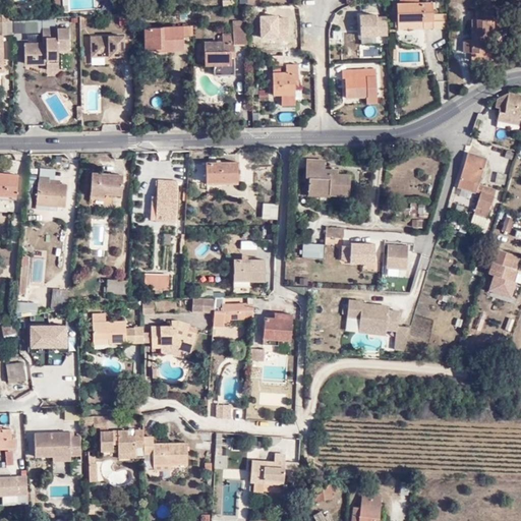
[(62,0),(63,13),(97,11),(95,0),(62,0)]
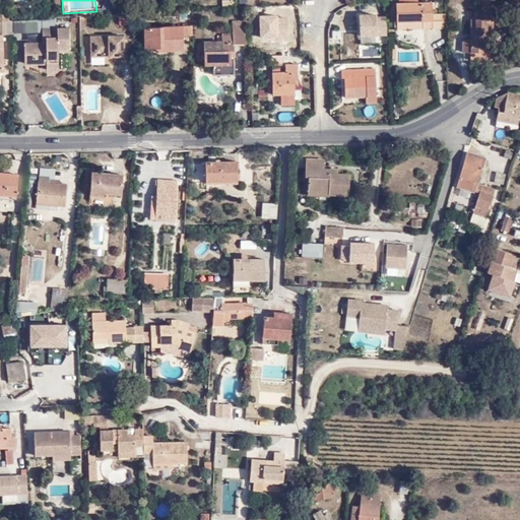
[(417,0),(402,0),(402,3),(397,3),(397,21),(424,21),(424,29),(433,28),(433,15),(433,2),(418,2),(417,0)]
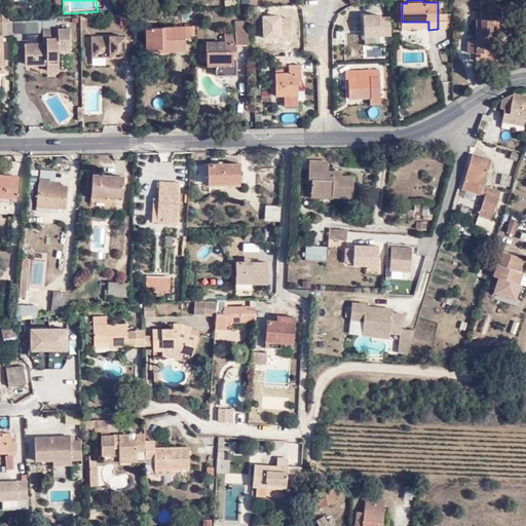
[(452,15),(438,15),(438,29),(453,29),(452,15)]
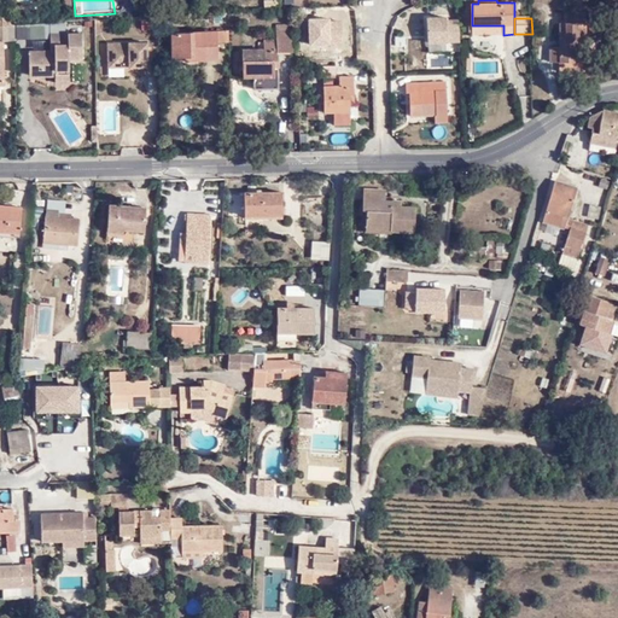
[(334,19),(334,56),(348,56),(347,19),(334,19)]
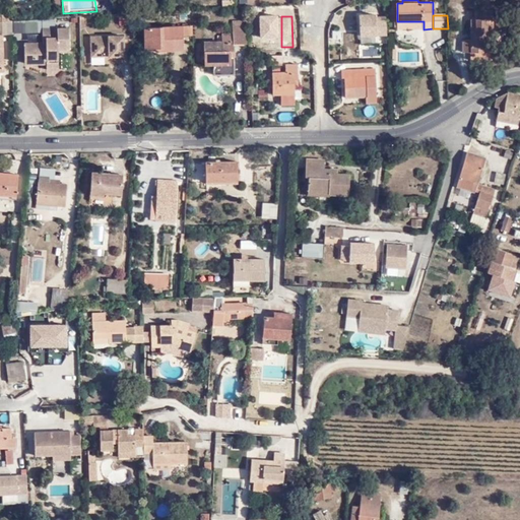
[(387,16),(360,16),(360,40),(387,40),(387,16)]
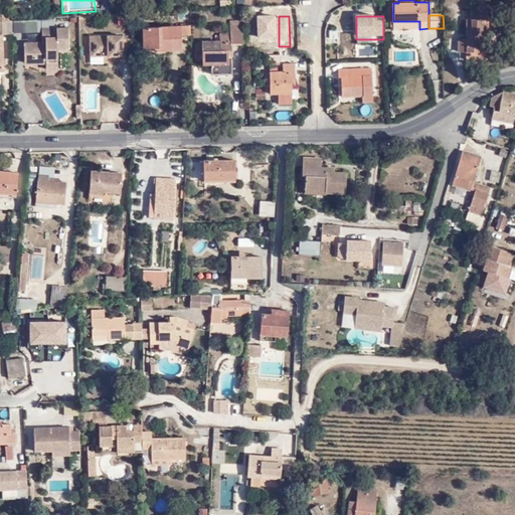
[(37,19),(12,20),(12,32),(37,32),(37,19)]
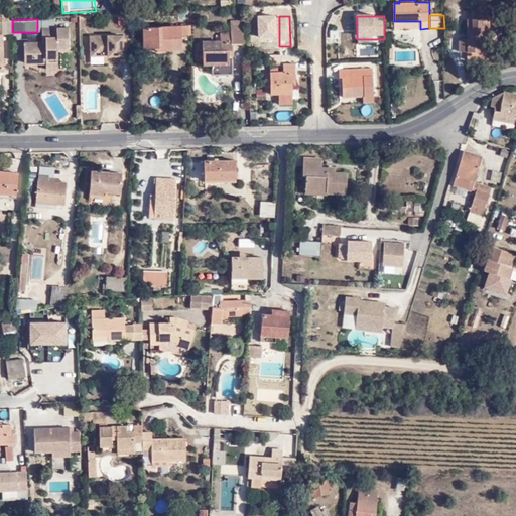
[(461,39),(460,51),(476,52),(477,47),(490,47),(490,20),(469,20),(469,39),(461,39)]
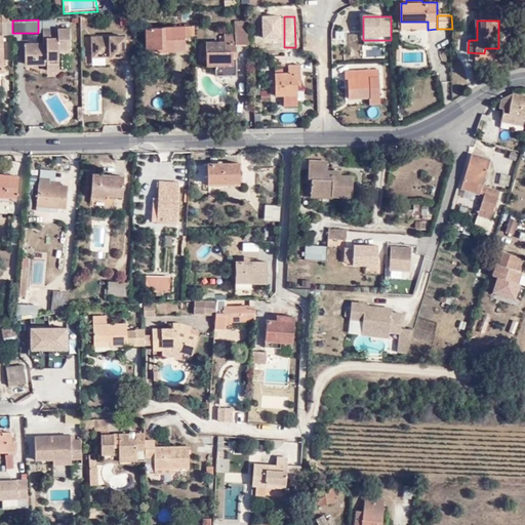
[(185,26),(145,26),(147,46),(164,46),(164,50),(185,49),(185,36),(195,36),(195,26),(185,26)]
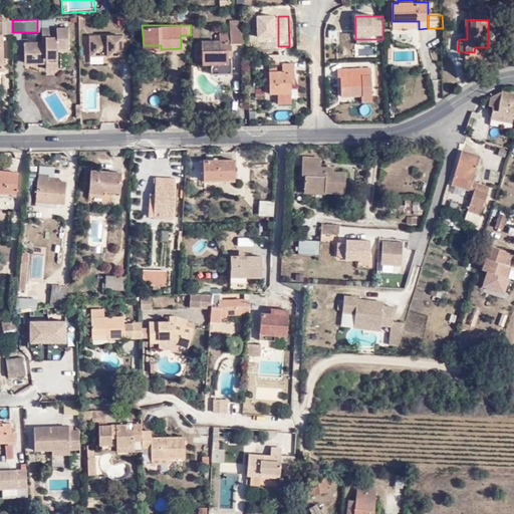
[(233,26),(233,34),(234,34),(234,44),(246,43),(246,26),(233,26)]
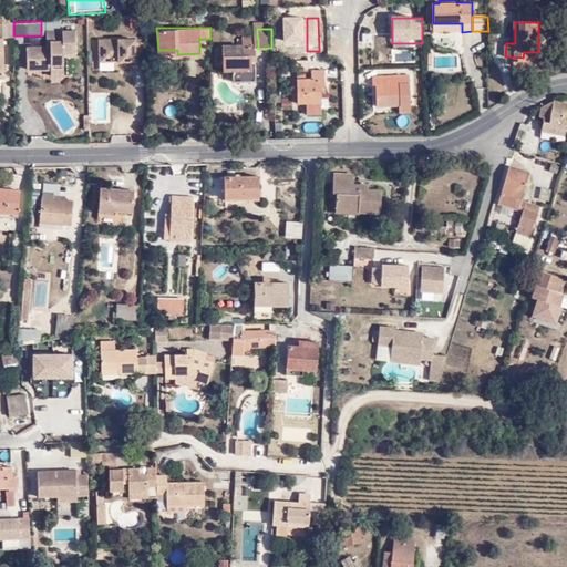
[(63,52),(76,52),(75,31),(47,32),(47,50),(38,51),(38,48),(27,49),(27,70),(50,70),(50,74),(63,74),(63,57),(63,52)]
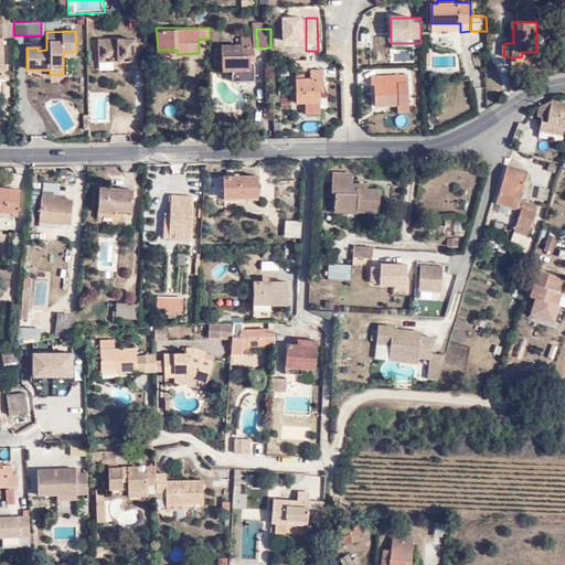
[(258,62),(257,49),(257,38),(256,38),(242,39),(242,46),(222,48),(223,71),(231,71),(254,70),(255,62),(258,62)]
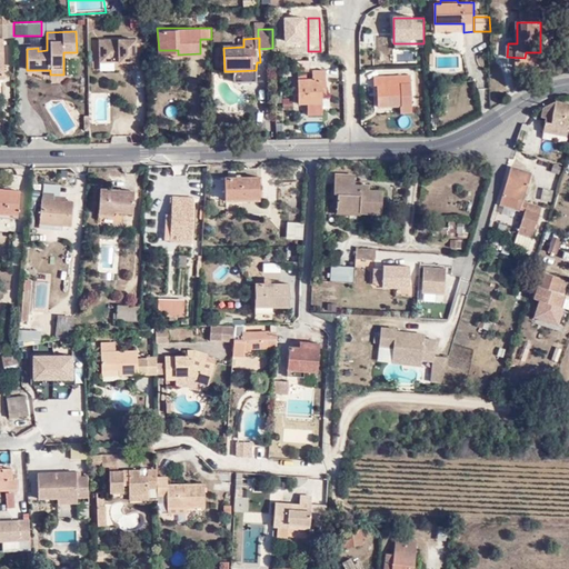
[(148,70),(148,43),(138,43),(137,39),(99,40),(100,63),(137,62),(137,70),(148,70)]
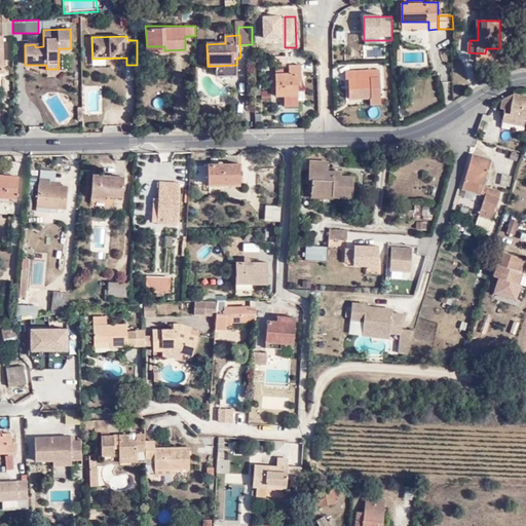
[(342,53),(334,53),(334,62),(342,62),(342,53)]
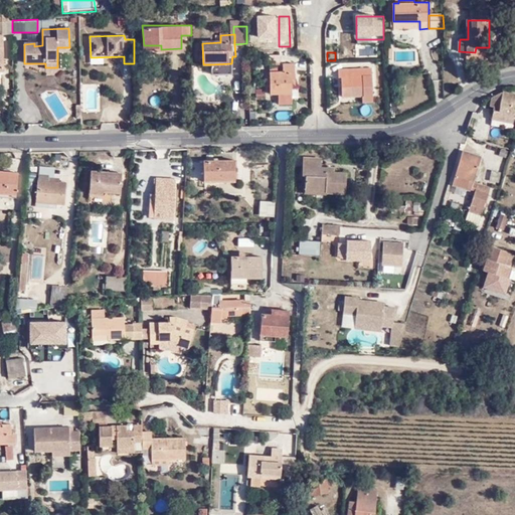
[(475,52),(469,52),(469,60),(480,60),(480,52),(475,52)]
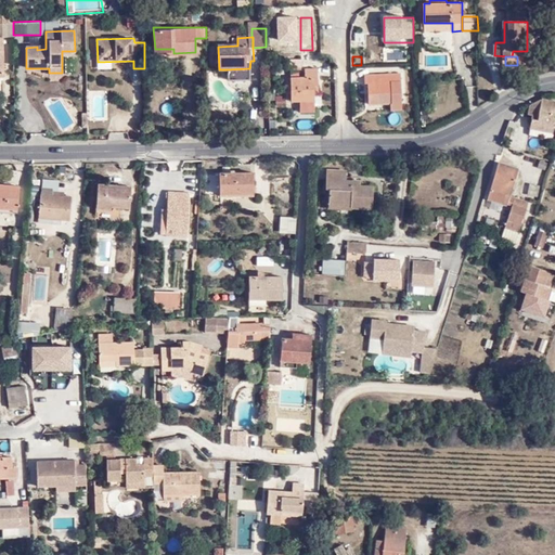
[(301,60),(288,60),(288,68),(301,68),(301,60)]
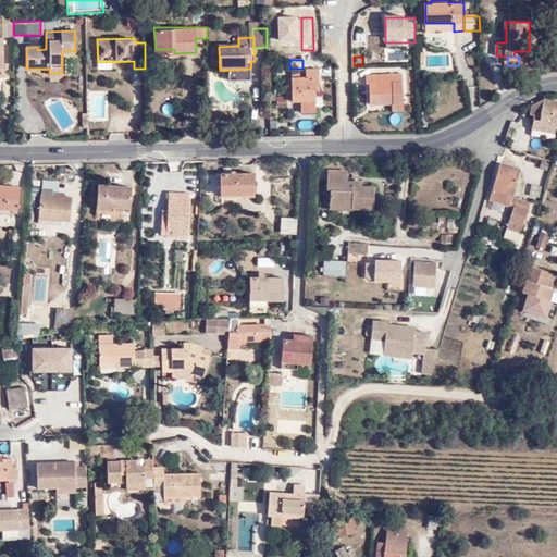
[(250,69),(227,70),(227,82),(250,82),(250,69)]
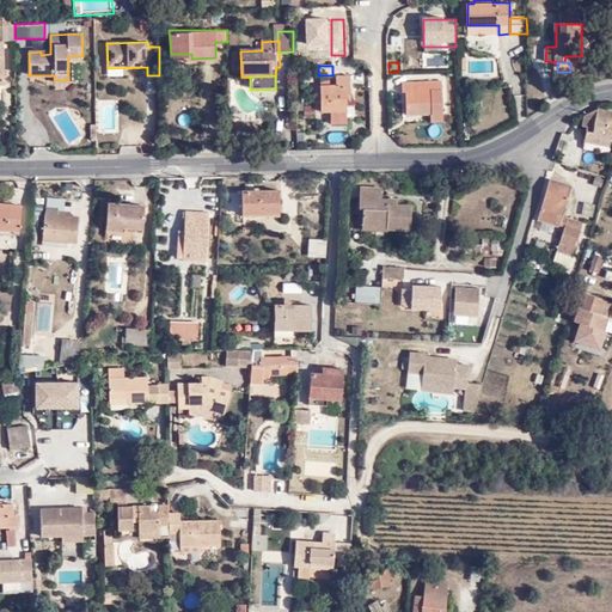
[(353,75),(338,75),(338,86),(323,86),(324,111),(330,111),(348,111),(348,96),(353,96),(353,75)]
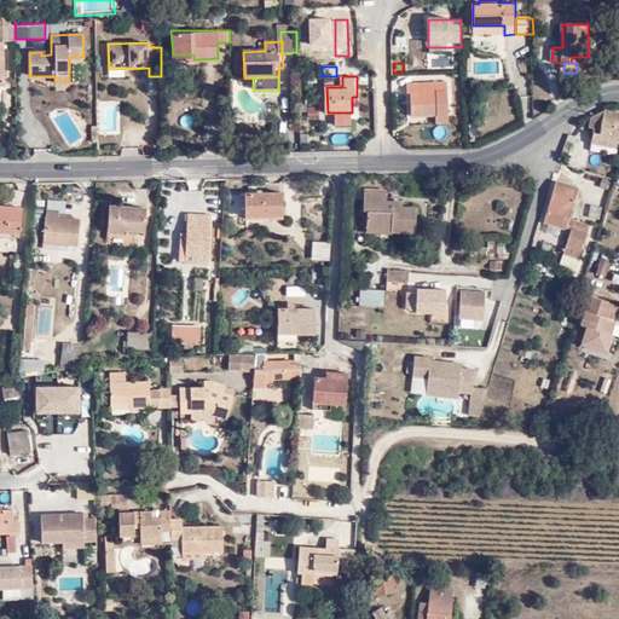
[(435,115),(434,82),(405,84),(406,92),(411,92),(411,116),(435,115)]
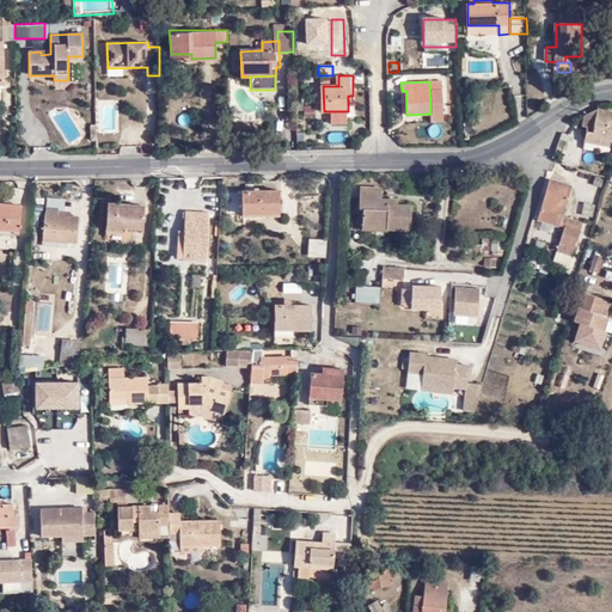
[(442,81),(429,81),(430,114),(430,122),(444,122),(442,81)]
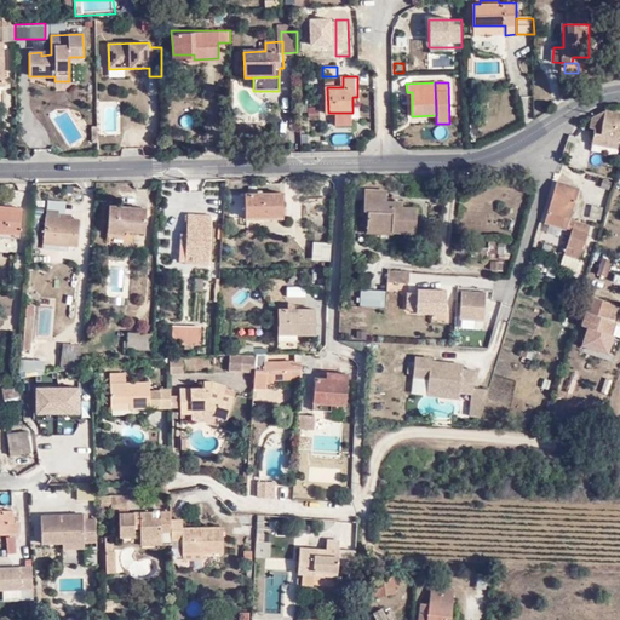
[(101,102),(103,135),(120,133),(119,101),(101,102)]
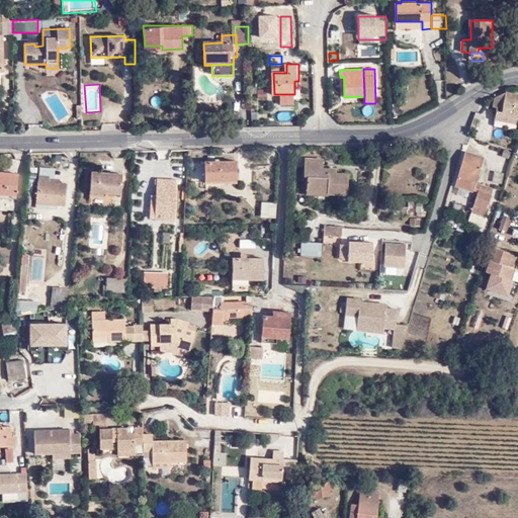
[(501,95),(500,95),(498,109),(503,110),(503,113),(498,112),(495,120),(517,124),(517,120),(517,95),(506,92),(501,95)]
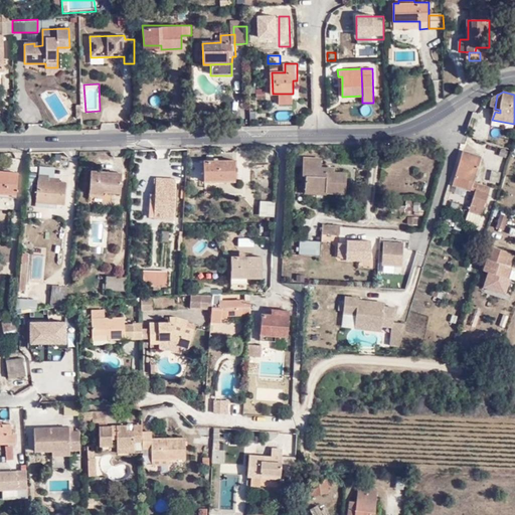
[(293,94),(278,94),(279,104),(294,104),(293,94)]
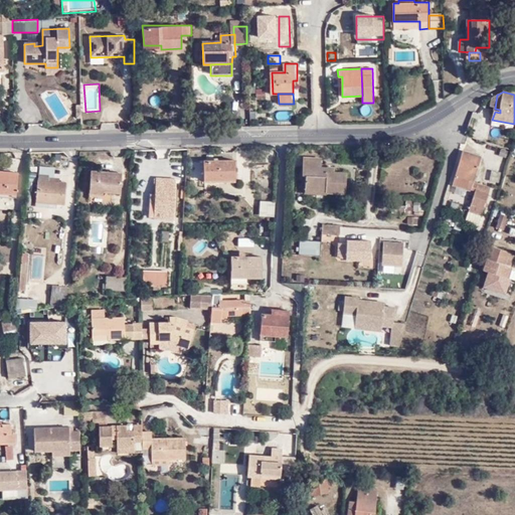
[(396,103),(387,103),(387,112),(396,111),(396,103)]
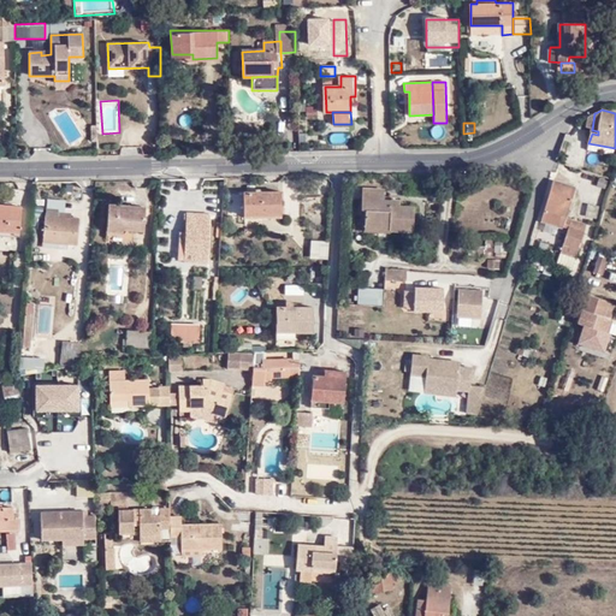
[(576,261),(587,227),(570,224),(567,223),(576,189),(554,183),(543,221),(564,229),(569,230),(562,256),(560,267),(574,272),(576,261)]
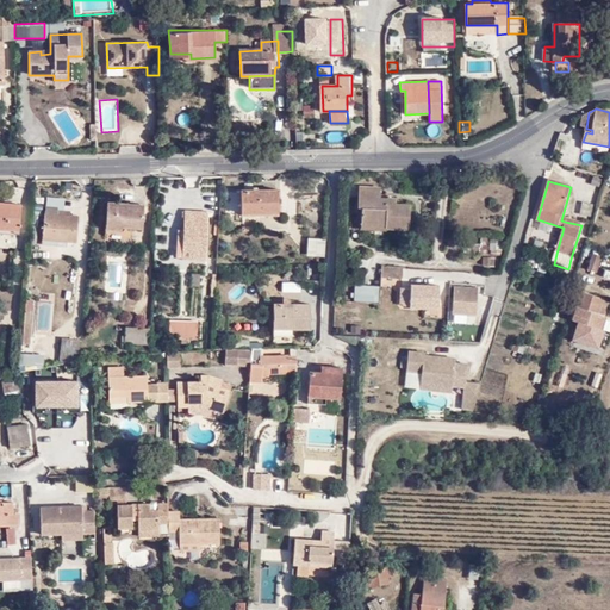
[(242,210),(279,210),(279,188),(243,187),(242,210)]
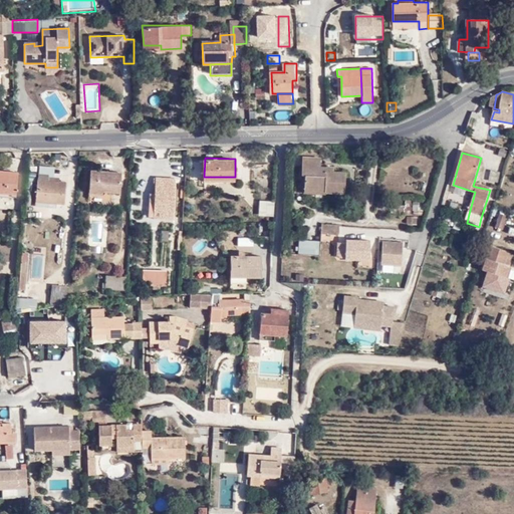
[(307,178),(307,188),(326,189),(326,193),(346,194),(347,176),(335,175),(328,175),(328,169),(322,169),(323,161),(304,160),(304,169),(308,169),(307,178)]
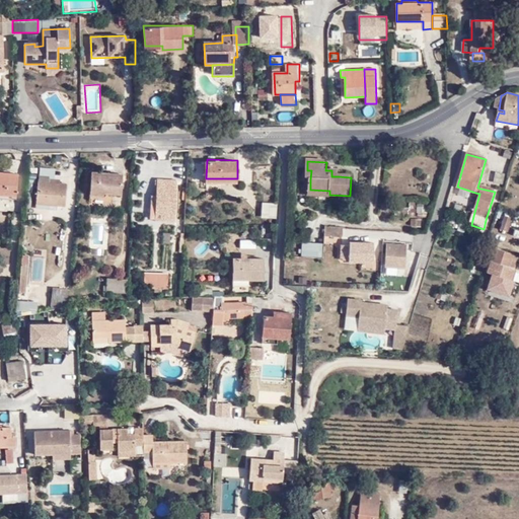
[(92,195),(106,196),(106,193),(125,193),(126,172),(93,171),(92,195)]
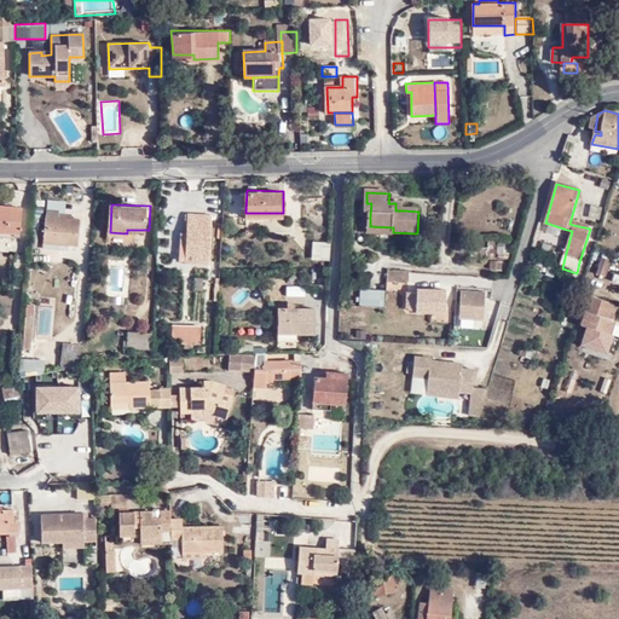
[(0,232),(19,235),(22,209),(0,207),(0,232)]
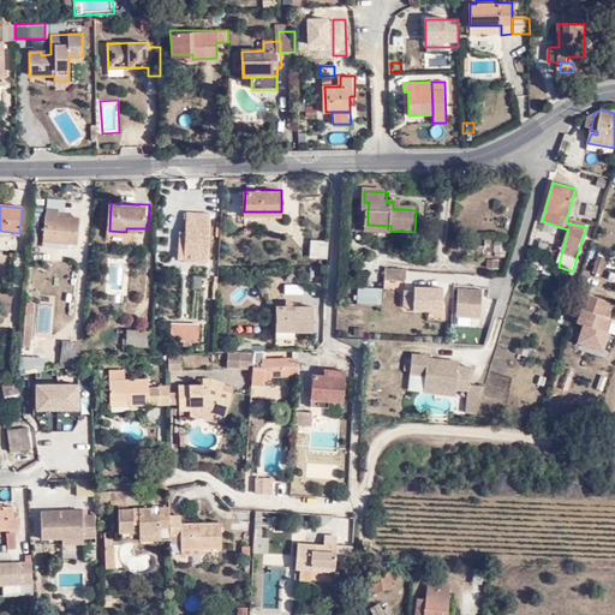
[(597,218),(597,206),(586,206),(586,218),(597,218)]
